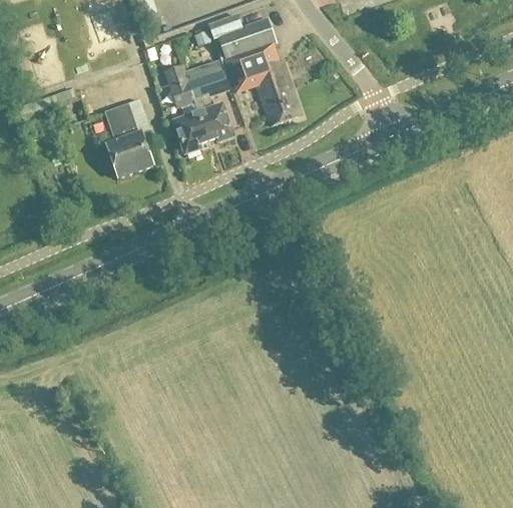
[(80,0),(82,6),(84,6),(92,33),(111,27),(102,0),(80,0)]
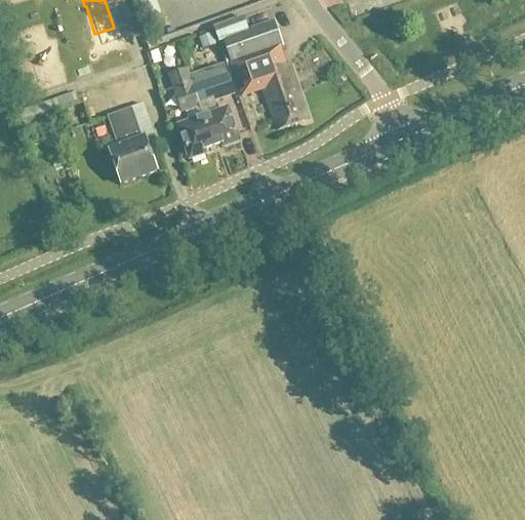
[(273,17),(247,27),(242,13),(212,25),(217,40),(223,38),(231,62),(252,54),(252,55),(280,45),(283,44),(273,17)]
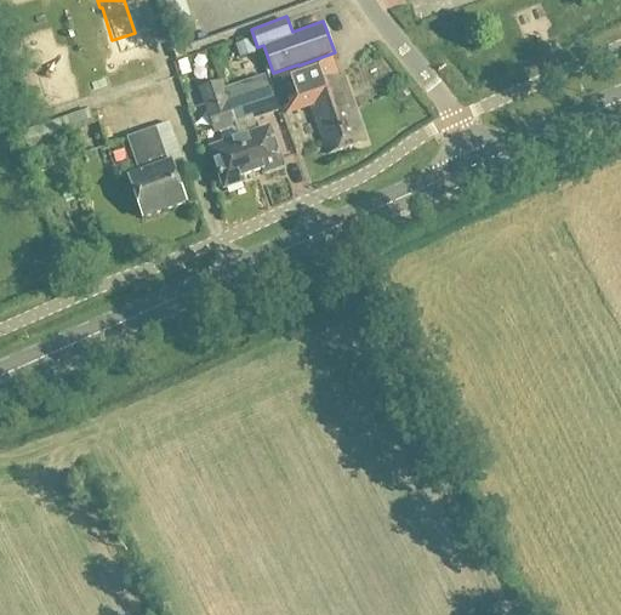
[(235,41),(243,68),(258,63),(250,36),(235,41)]
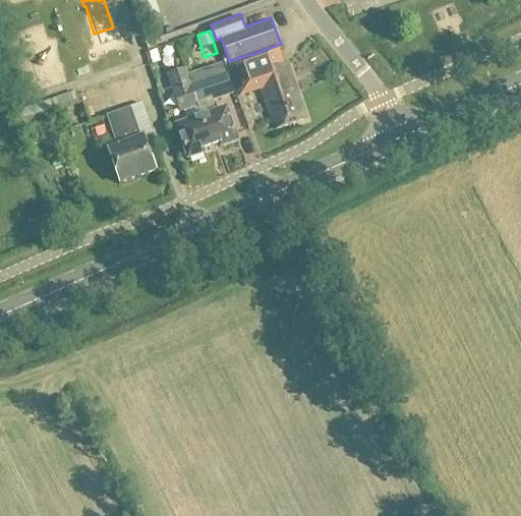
[(151,36),(143,38),(147,47),(153,44),(151,36)]
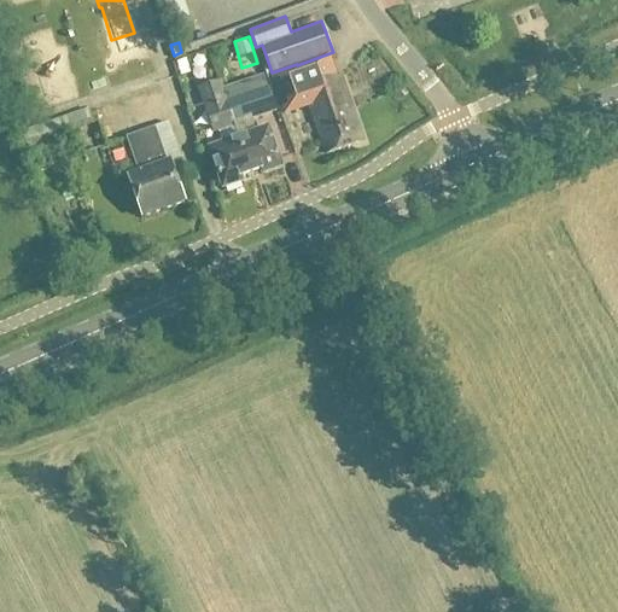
[(297,64),(272,73),(286,111),(310,103),(326,151),(363,138),(342,75),(338,76),(330,53),(297,65),(297,64)]
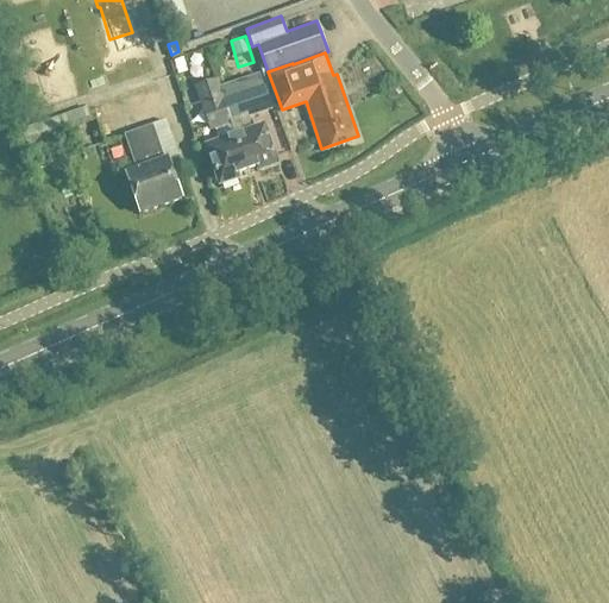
[(249,171),(215,77),(196,85),(211,127),(214,126),(219,138),(207,144),(220,182),(249,171)]
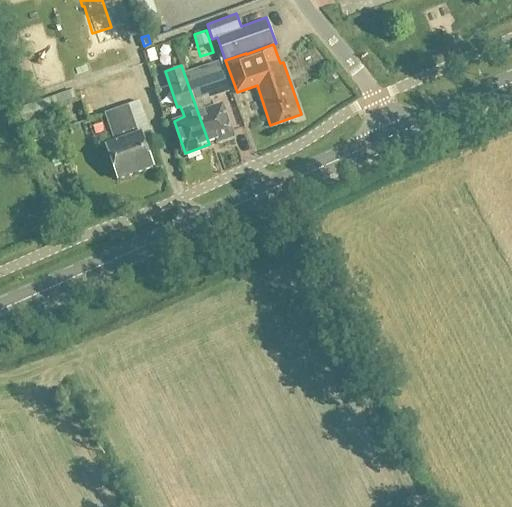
[(188,81),(182,65),(181,65),(209,144),(233,135),(222,104),(211,108),(207,96),(227,89),(220,70),(188,81)]
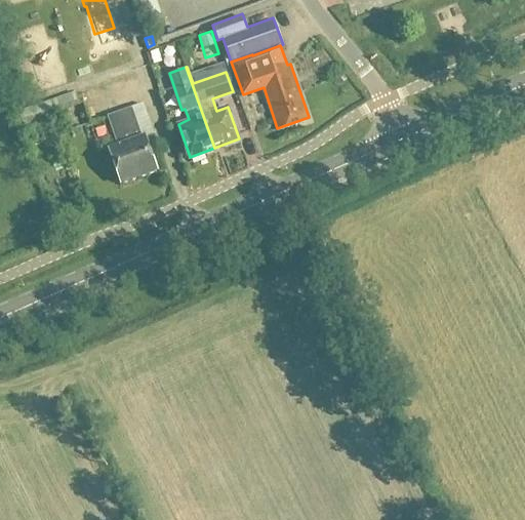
[(75,90),(18,110),(23,123),(79,104),(75,90)]
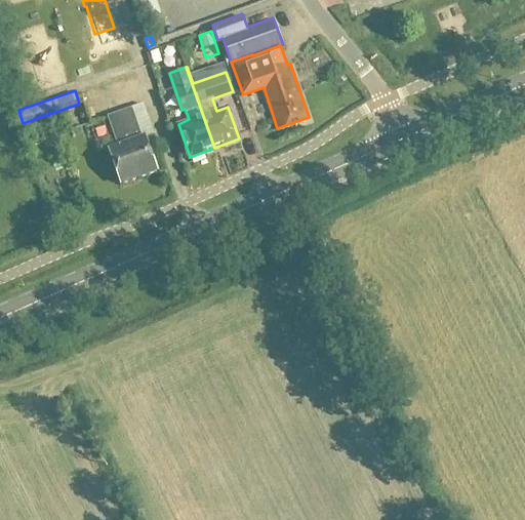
[(99,92),(79,98),(83,109),(103,104),(99,92)]
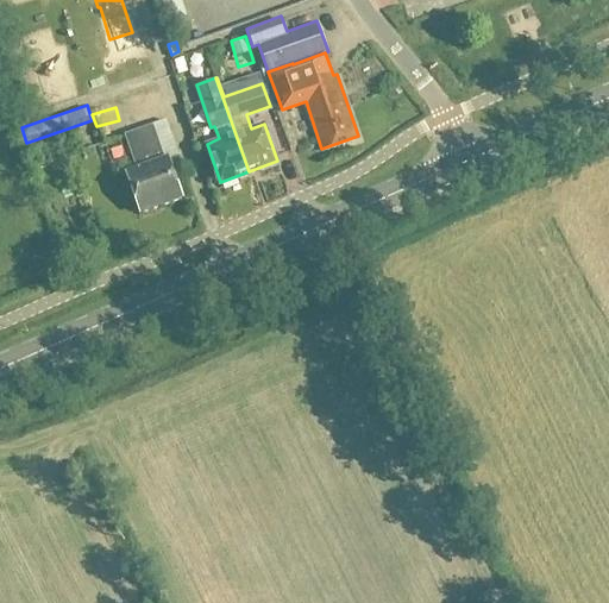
[(139,213),(183,198),(168,155),(164,156),(151,123),(124,132),(136,165),(124,170),(139,213)]
